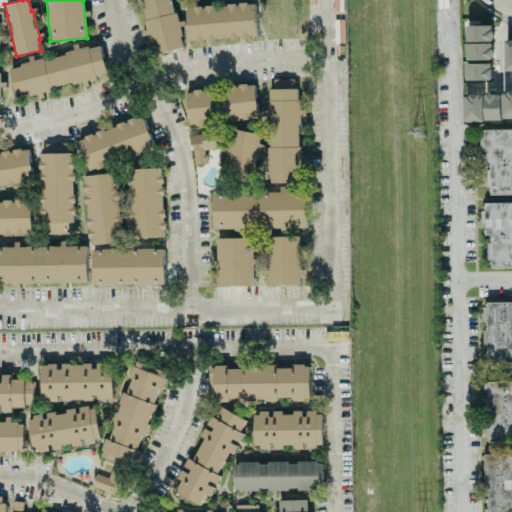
[(140,0),(149,36),(148,36),(153,55),(184,48),(178,24),(179,24),(173,0),(140,0)]
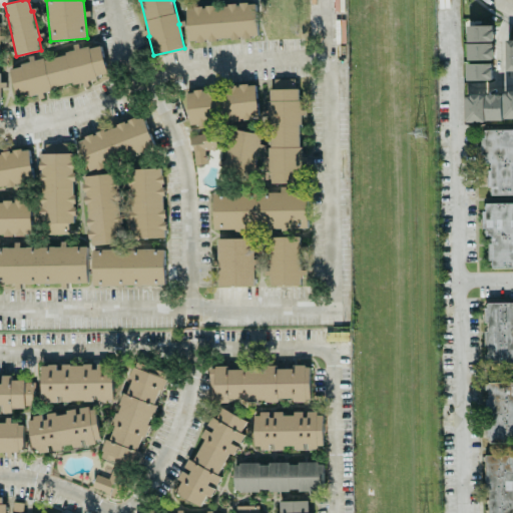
[(258,37),(255,3),(186,7),(188,41),(258,37)]
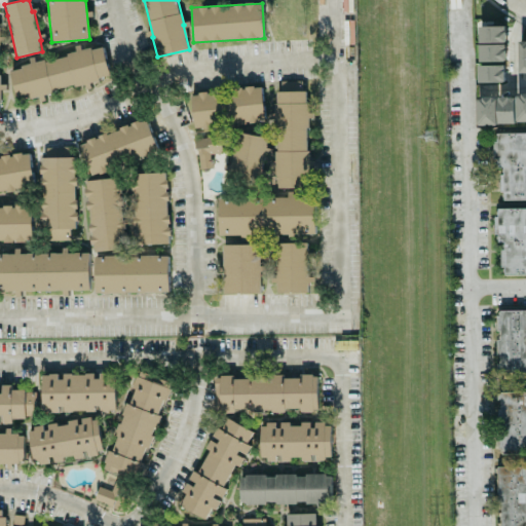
[(506,26),(479,26),(480,43),(508,43),(506,26)]
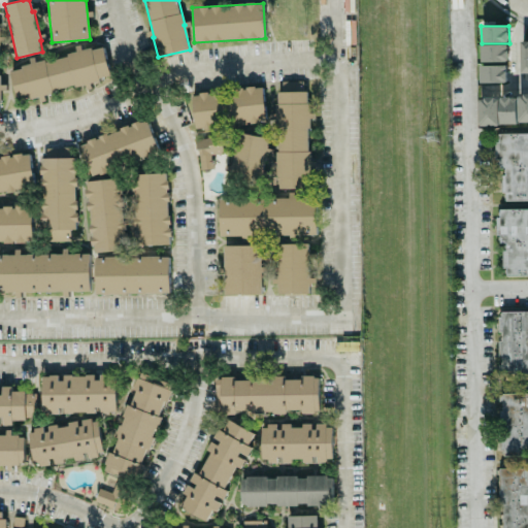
[(481,44),(482,62),(509,62),(508,44),(481,44)]
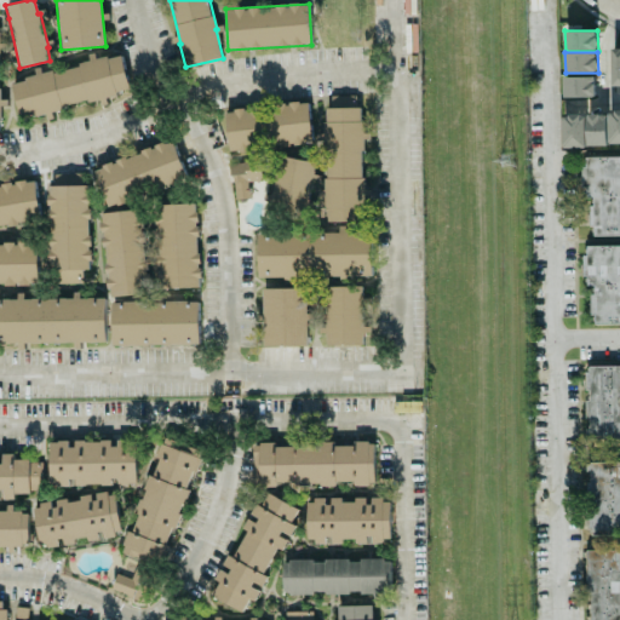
[(11,82),(21,119),(49,113),(49,110),(103,97),(130,90),(121,53),(96,59),(96,61),(38,74),(39,76),(11,82)]
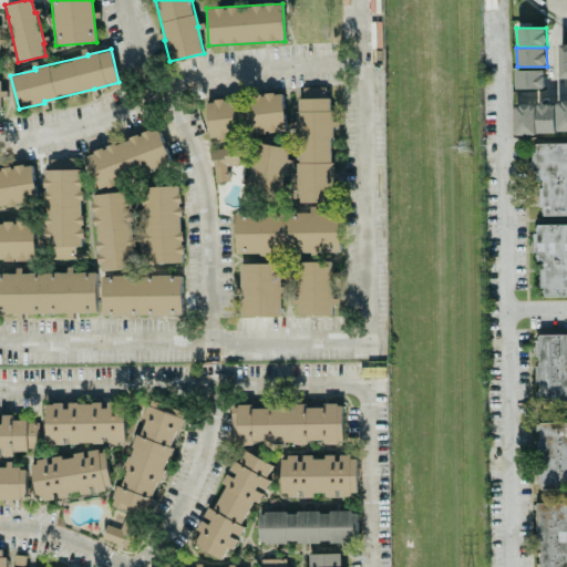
[(515,71),(516,89),(545,89),(545,70),(515,71)]
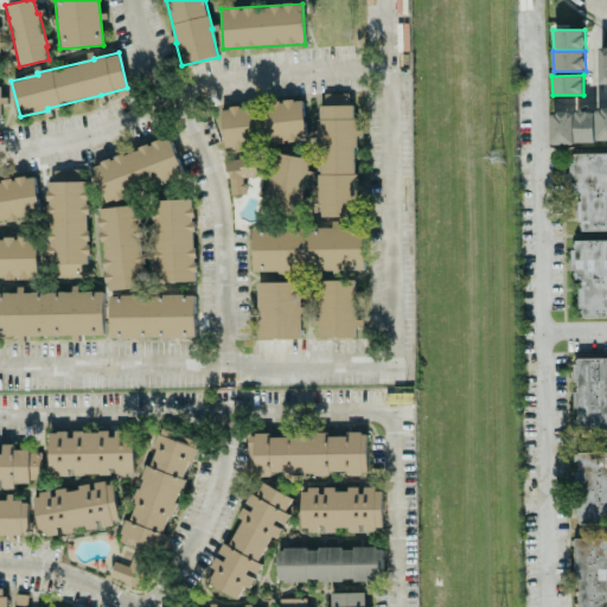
[(355,217),(356,192),(358,129),(352,129),(355,94),(324,93),(324,104),(320,104),(317,186),(315,216),(355,217)]
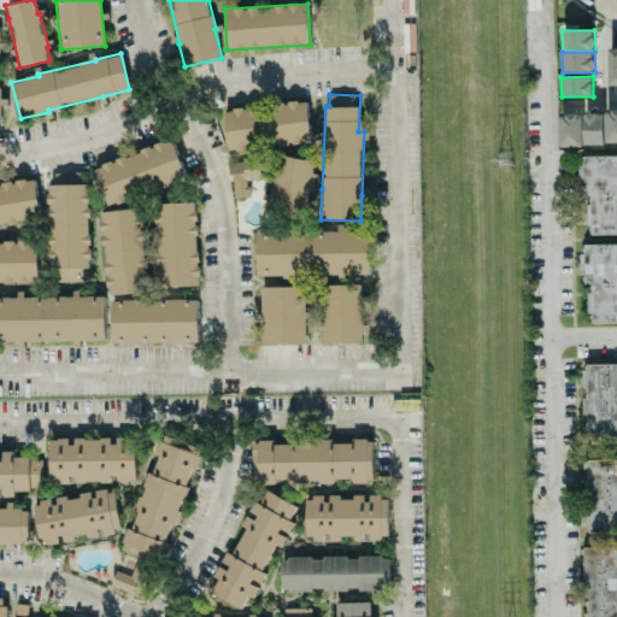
[(228,150),(311,144),(307,103),(224,109),(228,150)]
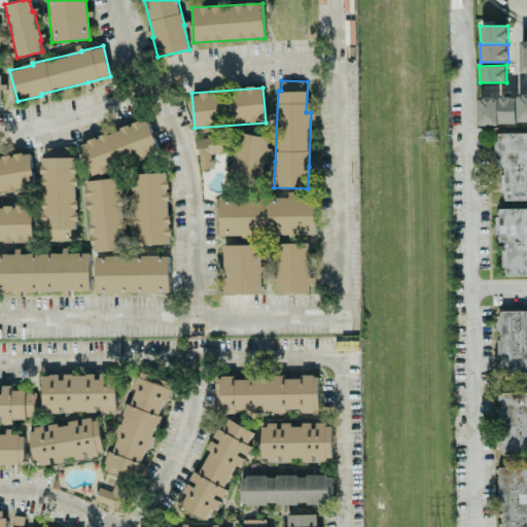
[(478,124),(526,123),(526,96),(478,97),(478,124)]
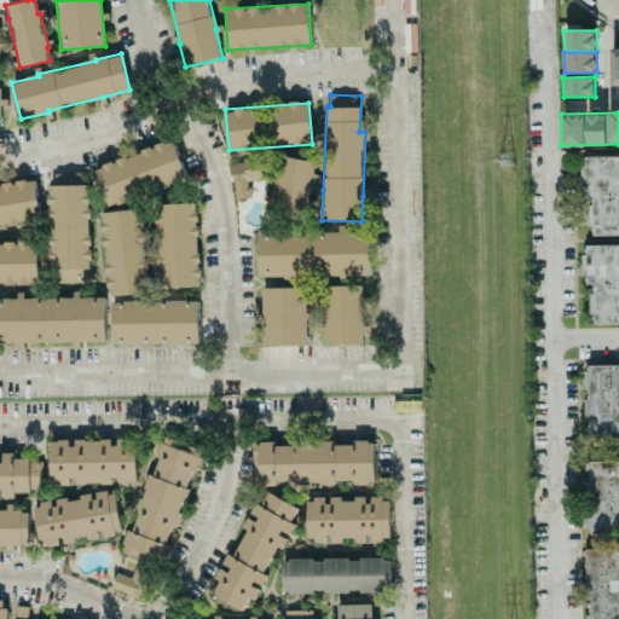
[(186,180),(174,140),(94,167),(106,207),(186,180)]
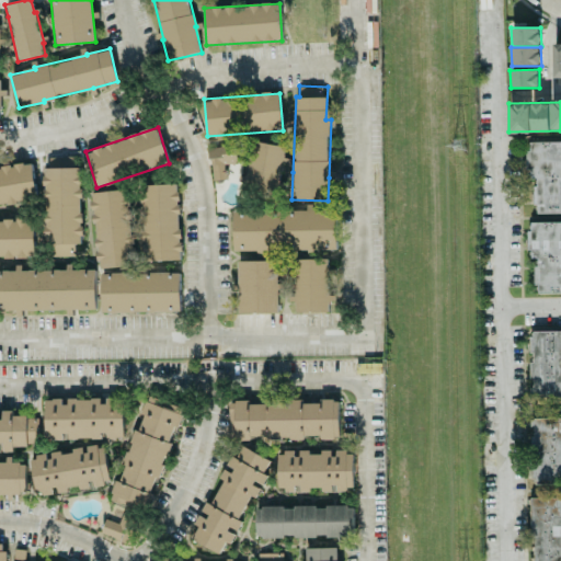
[(286,147),(253,140),(245,176),(239,175),(237,187),(277,195),(286,147)]
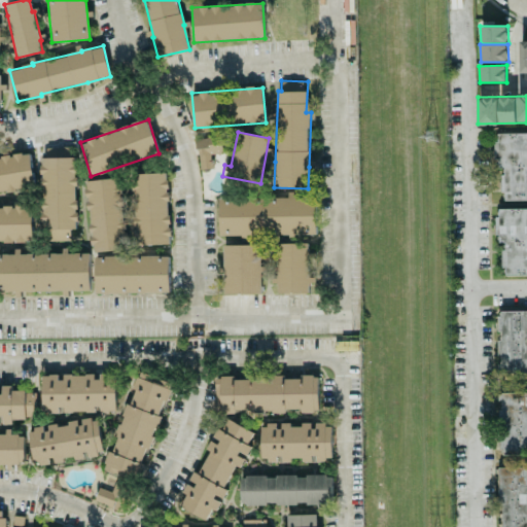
[(526,133),(494,134),(494,169),(501,168),(501,201),(526,200),(526,133)]
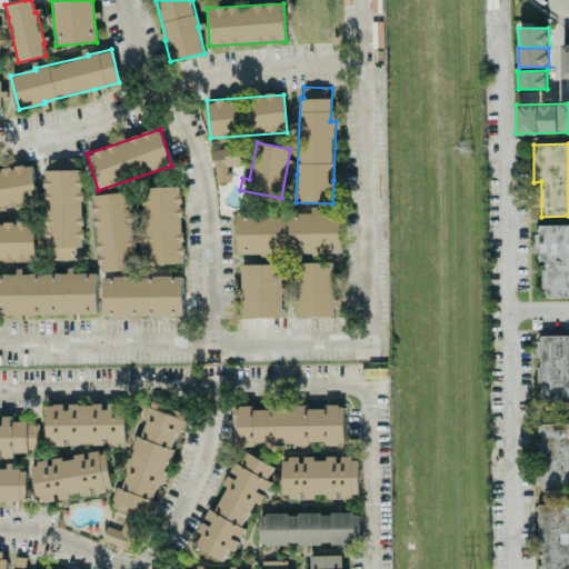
[(229,182),(228,167),(241,166),(239,146),(211,148),(215,183),(229,182)]
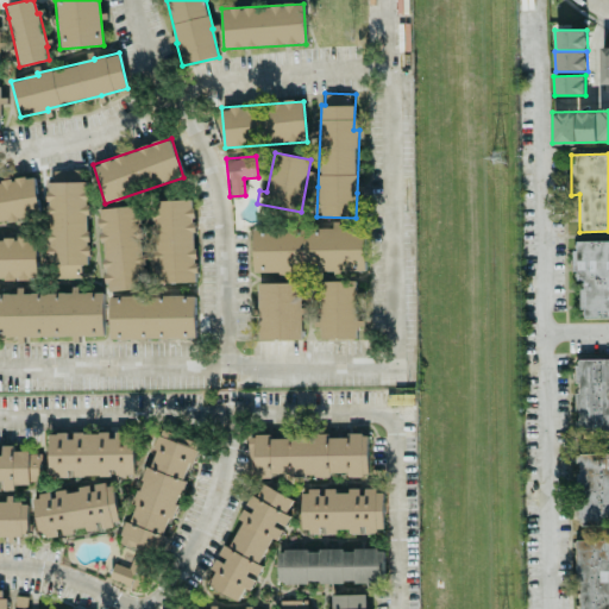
[(87,182),(79,182),(79,170),(52,171),(54,183),(46,183),(50,278),(82,277),(81,265),(90,264),(87,182)]
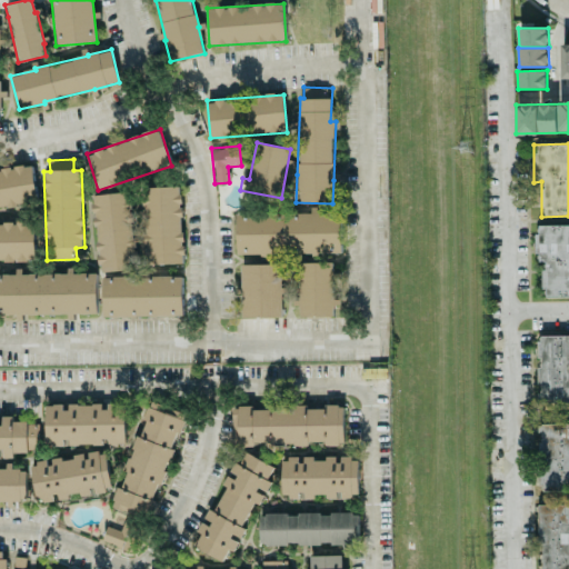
[(0,208),(37,205),(33,167),(0,170),(0,208)]
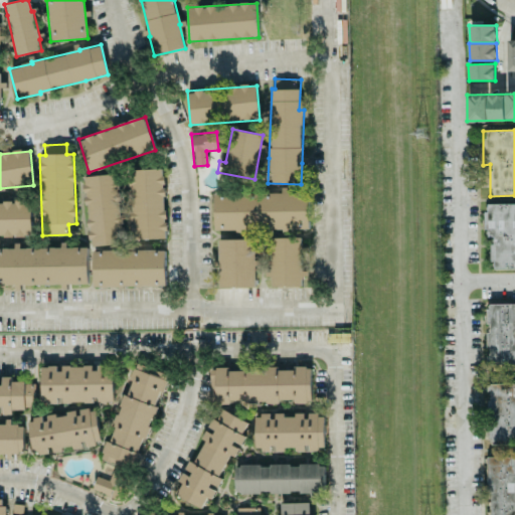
[(166,239),(164,169),(131,170),(132,239),(166,239)]
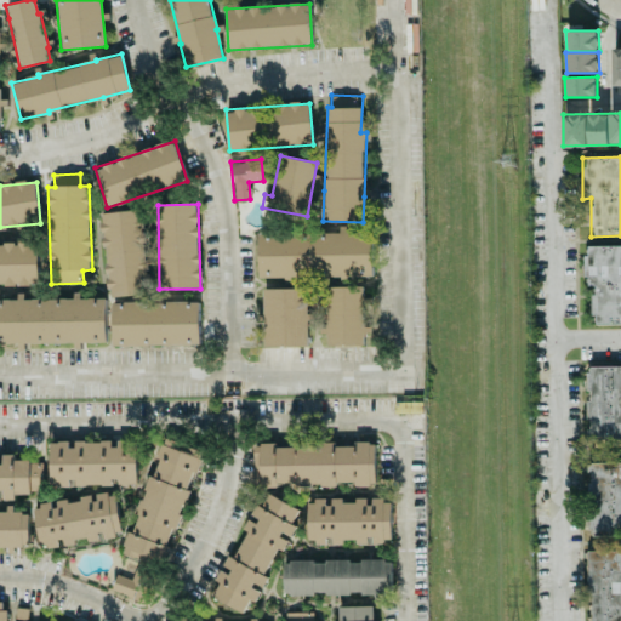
[(149,295),(144,210),(103,212),(107,297),(149,295)]
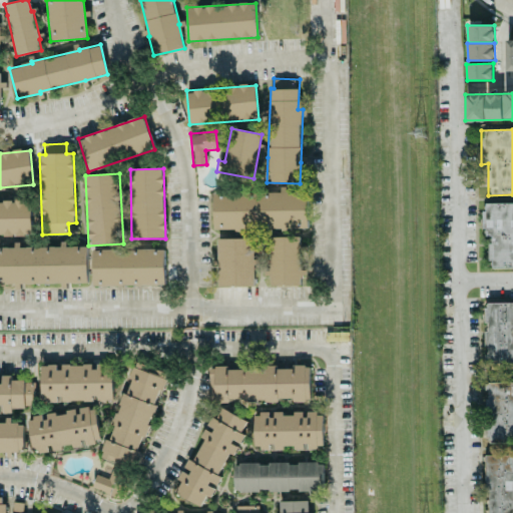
[(212,192),(213,229),(308,228),(307,192),(286,192),(286,191),(212,192)]
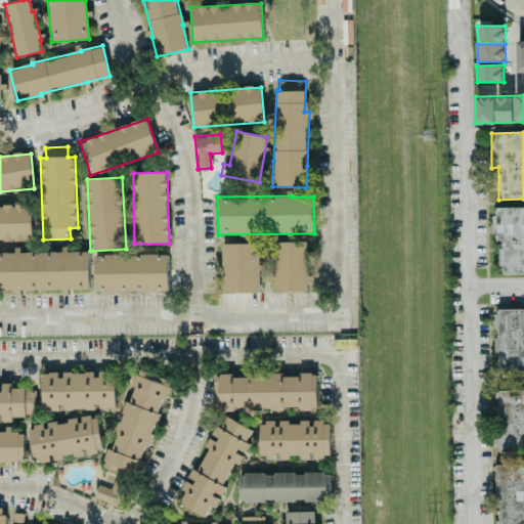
[(0,241),(33,241),(32,205),(0,205),(0,241)]
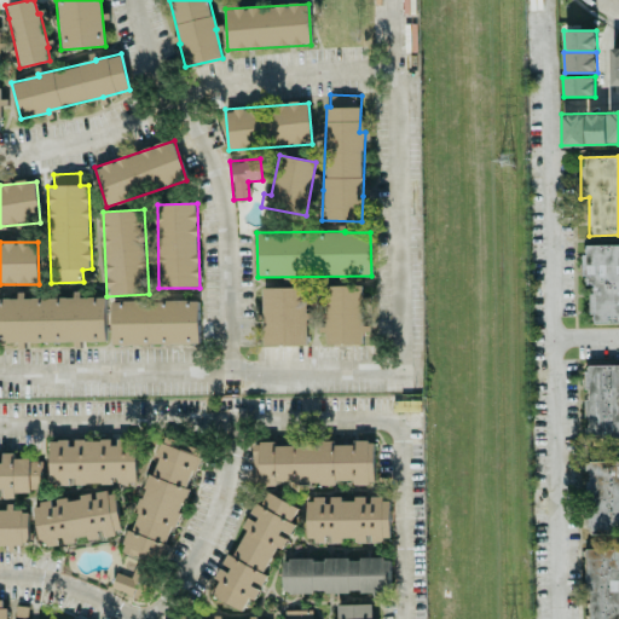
[(618,244),(583,246),(583,285),(590,285),(591,324),(618,323),(618,244)]
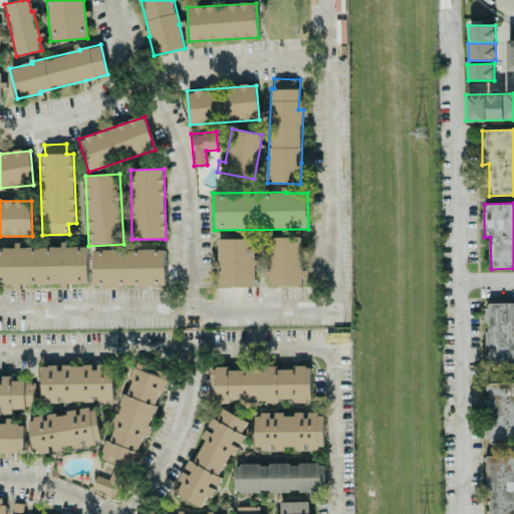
[(301,285),(300,275),(307,275),(307,270),(305,270),(305,246),(300,246),(300,237),(270,237),(270,272),(264,272),(264,277),(270,277),(271,286),(301,285)]
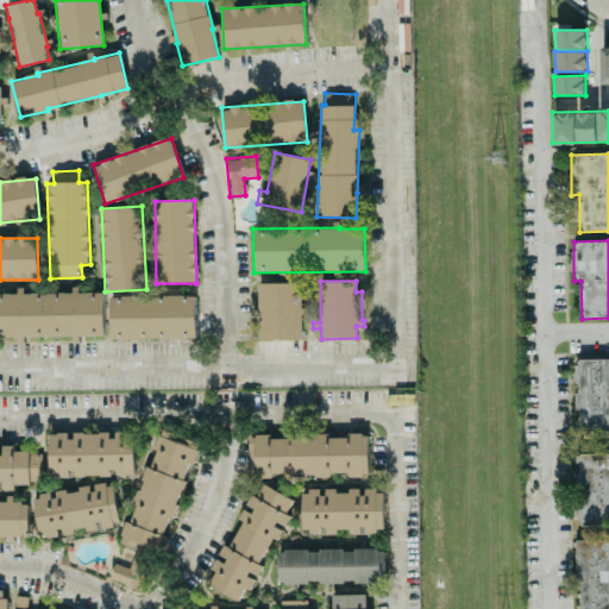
[(302,340),(302,307),(301,307),(301,283),(257,283),(256,316),(261,316),(259,340),(302,340)]
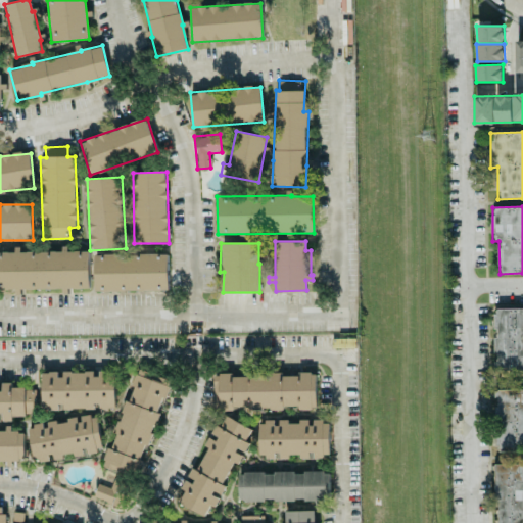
[(0,252),(0,292),(20,292),(20,289),(65,289),(89,288),(89,251),(67,251),(67,250),(14,251),(14,252),(0,252)]
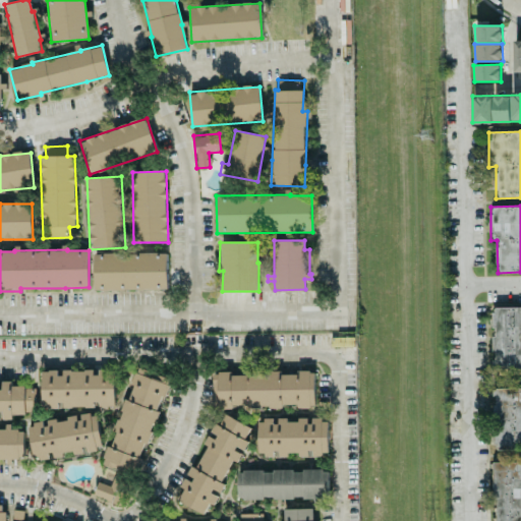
[(167,290),(167,253),(94,253),(94,290),(167,290)]
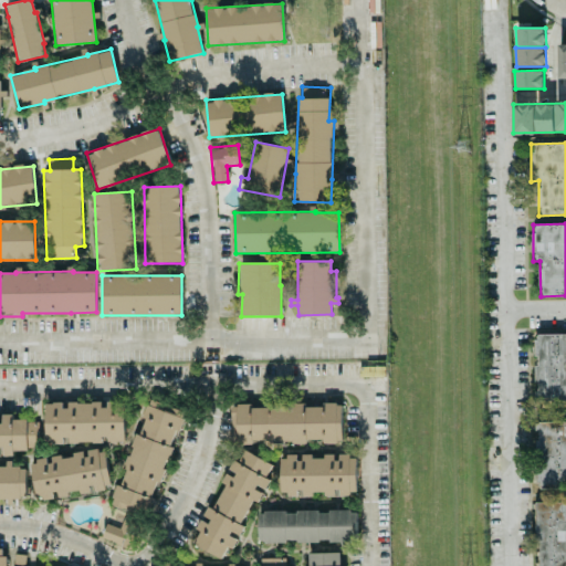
[(565,399),(565,333),(535,334),(536,400),(565,399)]
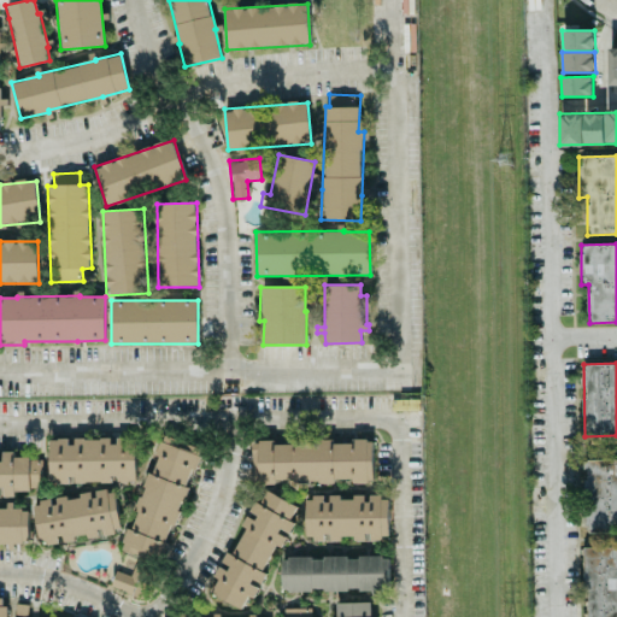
[(201,448),(164,436),(152,474),(148,472),(130,530),(127,529),(121,551),(159,563),(171,524),(176,527),(201,448)]
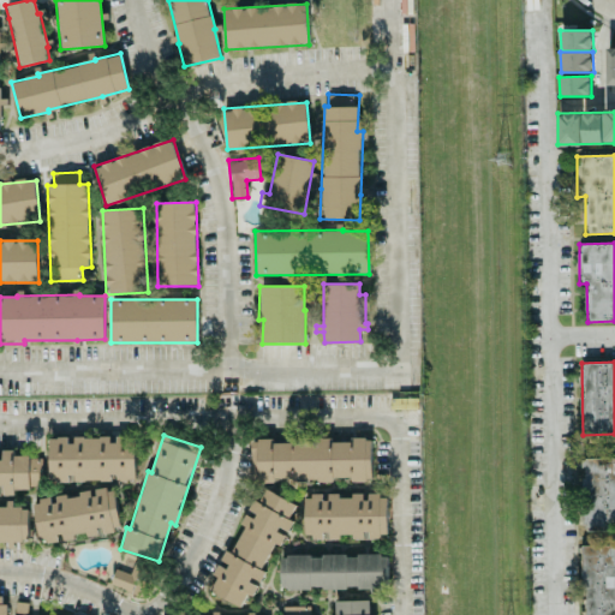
[(49,481),(113,481),(136,481),(136,436),(113,436),(113,437),(71,437),(49,437),(49,481)]
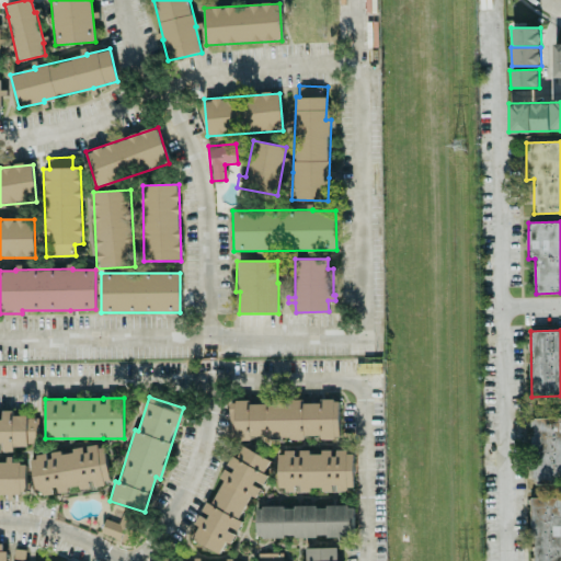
[(229,402),(230,432),(238,432),(238,439),(305,438),(304,435),(321,435),(321,438),(339,438),(339,400),(320,400),(229,402)]
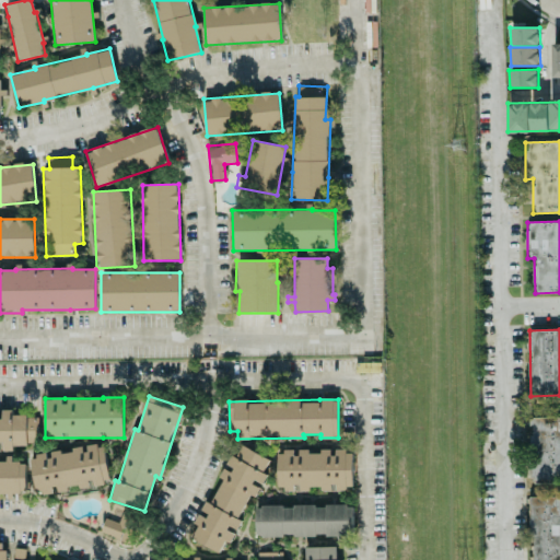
[(0,451),(1,451),(1,452),(13,451),(13,444),(39,444),(38,416),(13,416),(13,409),(0,409),(0,451)]
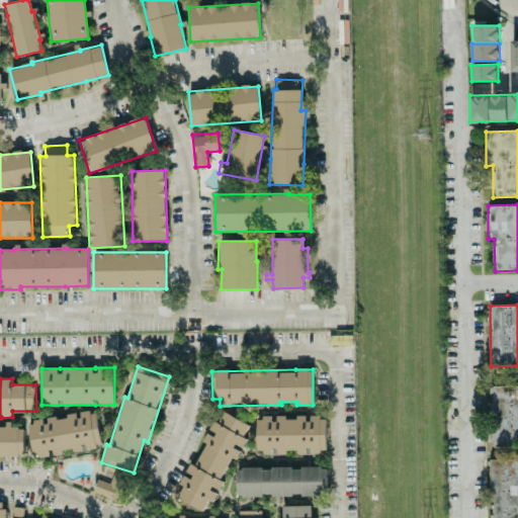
[(517,385),(491,386),(492,446),(517,444),(517,385)]
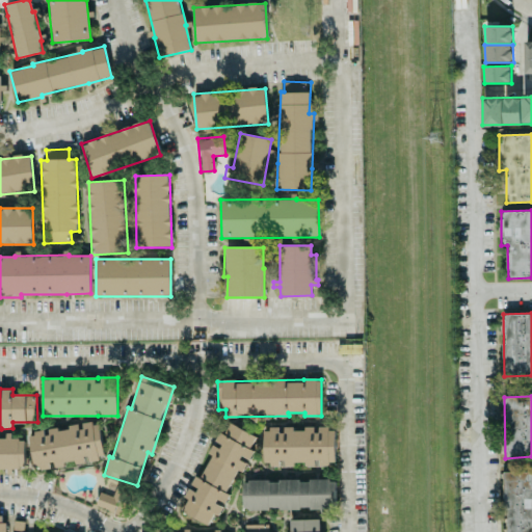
[(29,433),(33,471),(52,469),(52,466),(74,463),(75,464),(86,463),(86,460),(103,458),(100,422),(80,424),(68,425),(68,428),(47,430),(47,431),(29,433)]
